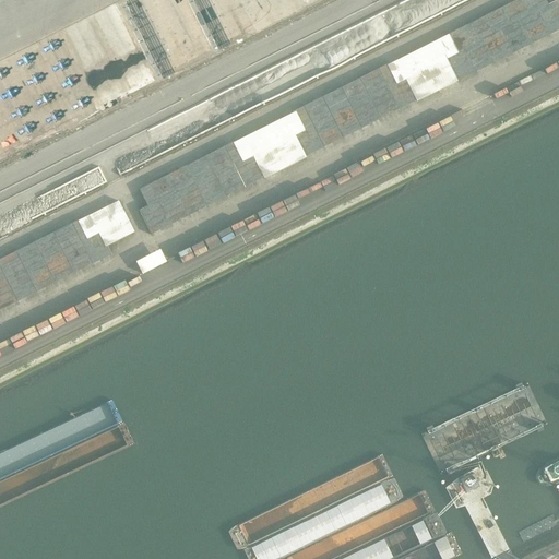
[(546,0),(526,0),(387,59),(399,87),(404,85),(405,90),(411,87),(415,96),(558,35),(558,3),(557,0),(548,4),(546,0)]
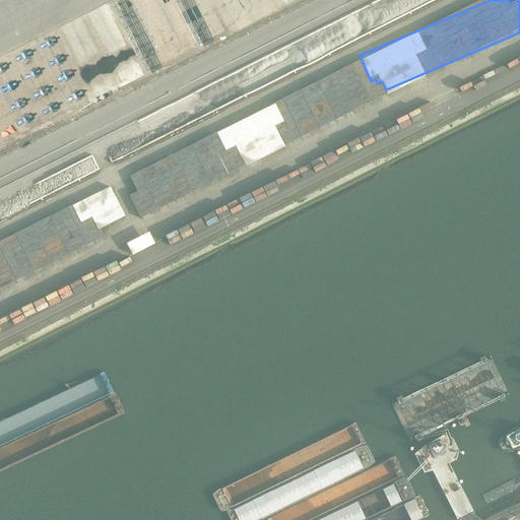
[(278,109),(128,170),(137,192),(130,195),(138,214),(231,178),(226,167),(230,165),(231,166),(241,161),(242,166),(285,148),(277,126),(287,122),(284,117),(281,109),(279,110),(278,109)]
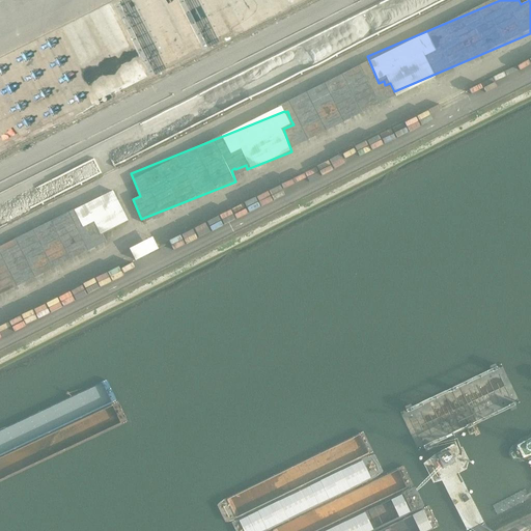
[(156,129),(107,150),(113,164),(169,140),(165,130),(158,133),(156,129)]
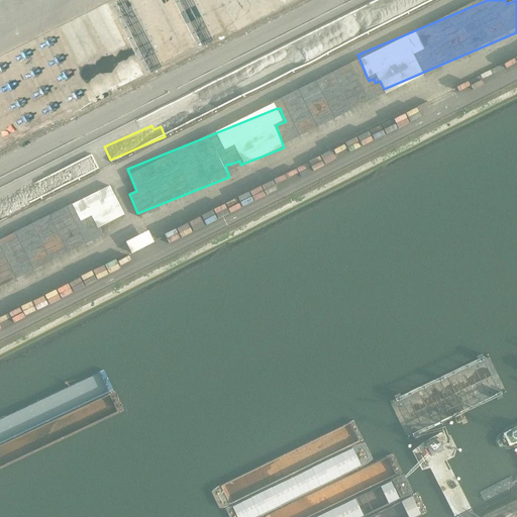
[(31,200),(100,171),(94,156),(25,185),(31,200)]
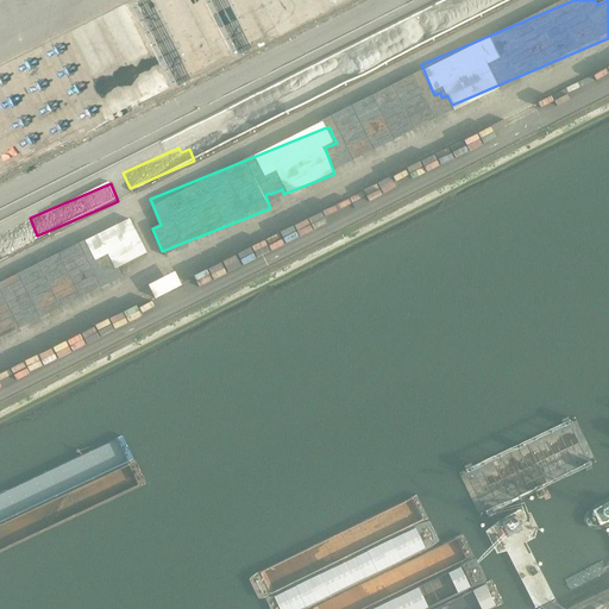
[(132,219),(71,245),(82,272),(73,277),(71,271),(46,282),(50,292),(42,295),(44,301),(39,302),(44,313),(93,293),(90,287),(96,284),(98,288),(121,277),(117,267),(146,253),(132,219)]
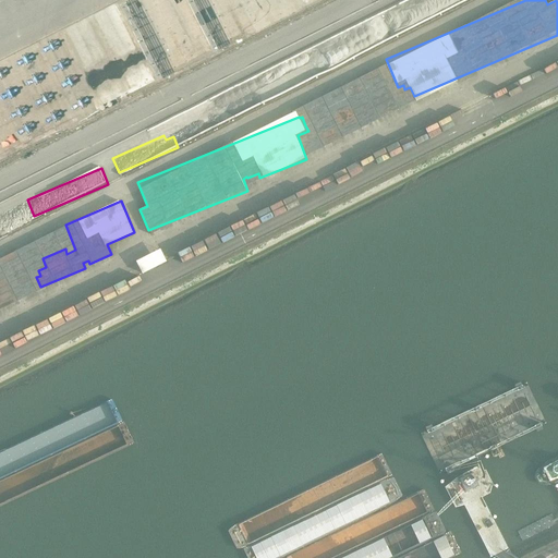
[(162,250),(137,259),(142,273),(167,263),(162,250)]
